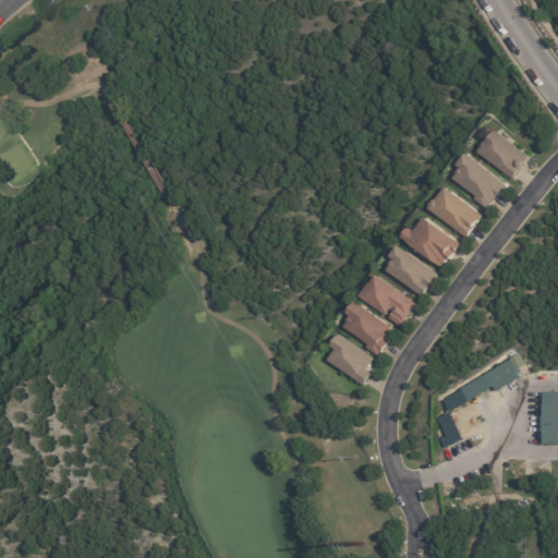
[(495,128),(530,156),(522,166),(523,167),(513,179),(477,149),(482,144),(481,143),(484,138),(485,140),(486,138),(481,133),(487,125),(493,130),(495,128)]
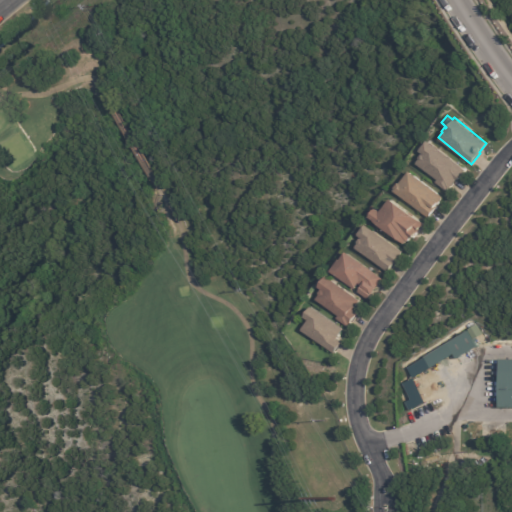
[(415,167),(452,190),(466,167),(429,144),(415,167)]
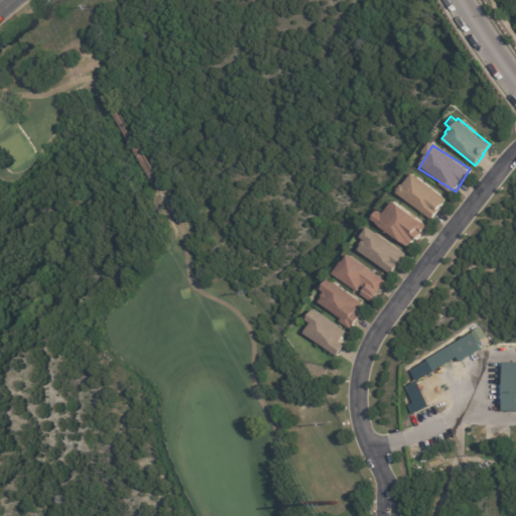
[(439,205),(436,208),(438,210),(431,219),(396,190),(397,188),(397,186),(400,182),(402,182),(412,170),(446,199),(441,205),(440,204),(439,205)]
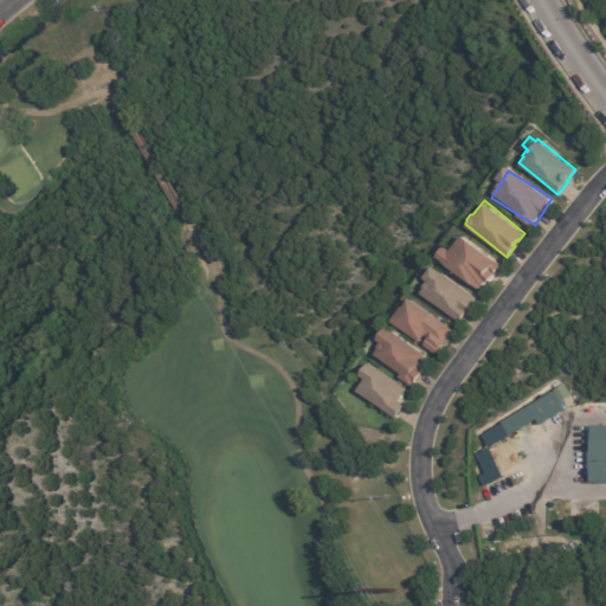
[(501,265),(495,274),(494,272),(488,281),(485,279),(479,288),(466,278),(465,278),(436,255),(444,244),(450,249),(462,233),(502,264),(501,265)]
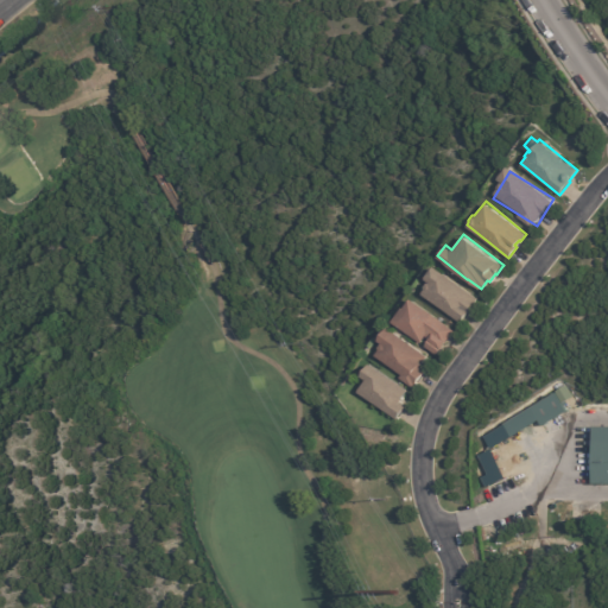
[(472,306),(461,320),(463,321),(461,323),(419,292),(424,287),(423,285),(426,280),(429,282),(423,277),(432,265),(477,298),(472,306)]
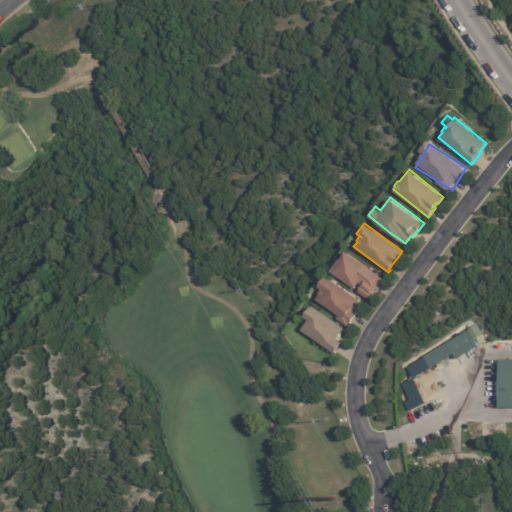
[(356,292),(368,300),(383,278),(344,253),(331,273),(357,291),(356,292)]
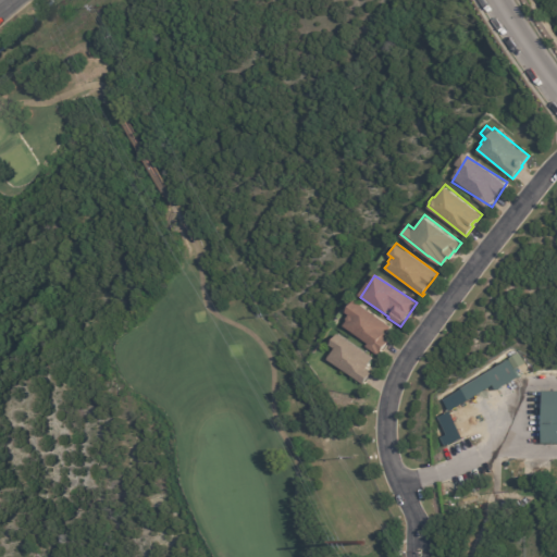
[(384,336),(384,337),(388,341),(378,355),(364,346),(366,343),(342,324),(345,320),(345,318),(347,313),(344,311),(354,299),(391,326),(386,333),(386,334),(384,336)]
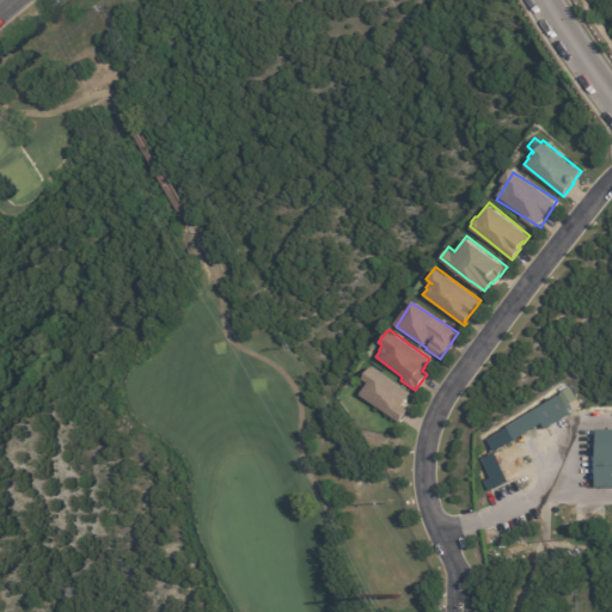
[(404,402),(403,404),(409,408),(399,422),(360,395),(367,383),(361,378),(371,366),(409,393),(405,398),(405,399),(404,402)]
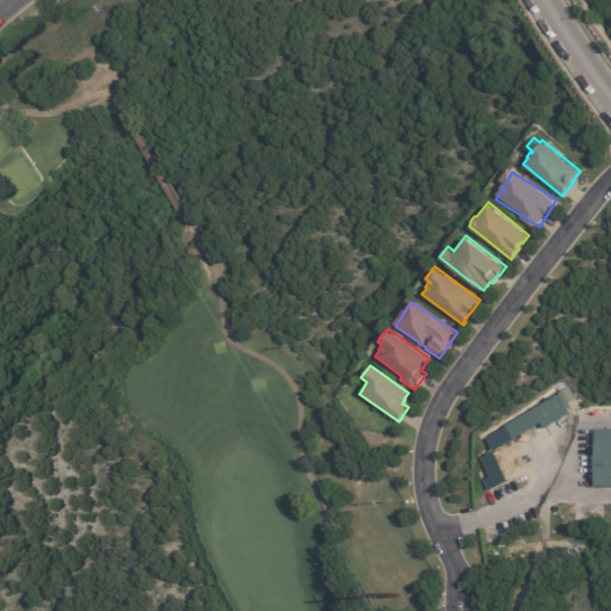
[(571,413),(545,427),(543,423),(516,439),(507,426),(560,395),(571,413)]
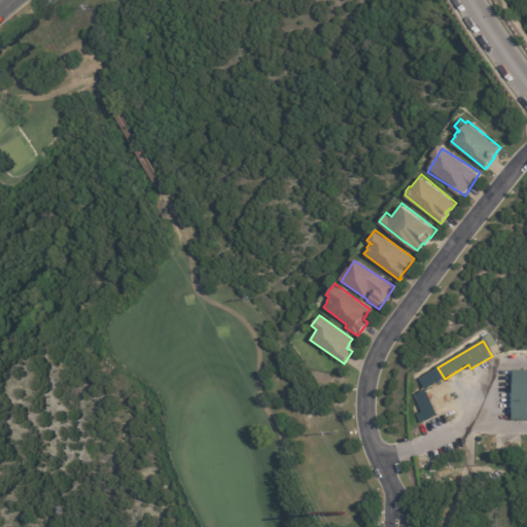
[(526,419),(515,419),(516,370),(526,370),(526,419)]
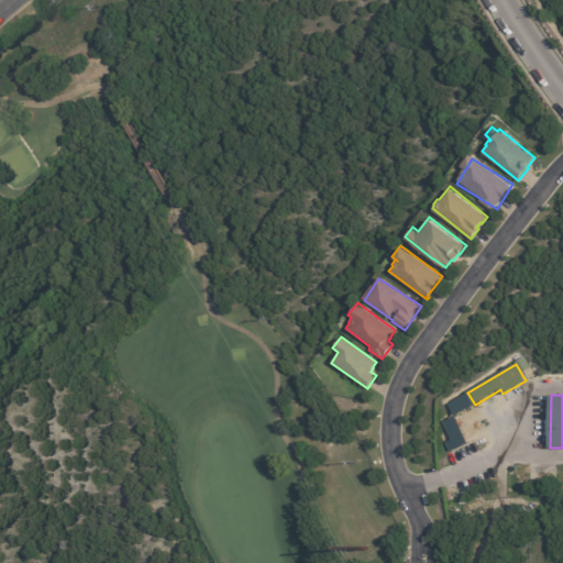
[(534,437),(548,437),(548,449),(534,448),(534,437)]
